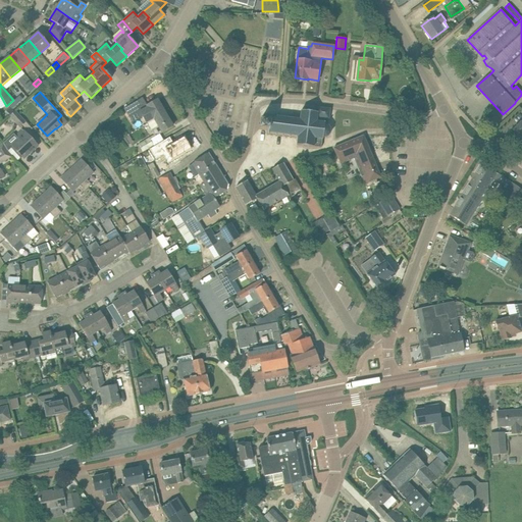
[(19,96),(14,100),(17,104),(22,99),(19,96)]
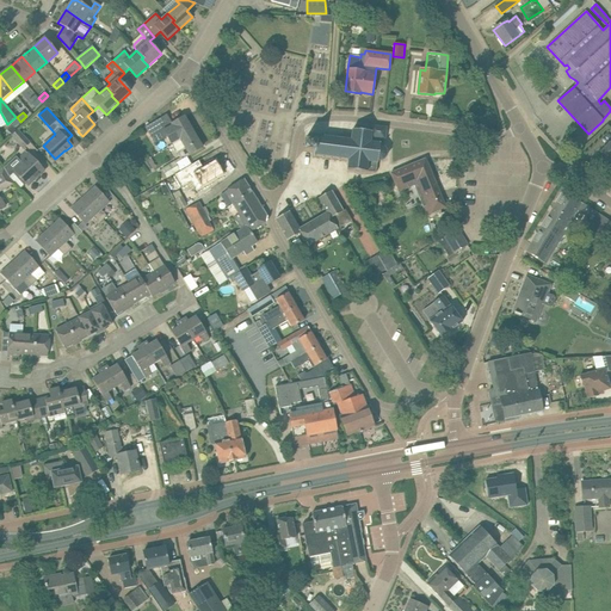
[(172,144),(193,133),(184,117),(171,124),(166,116),(146,128),(150,137),(164,129),(167,136),(172,144)]
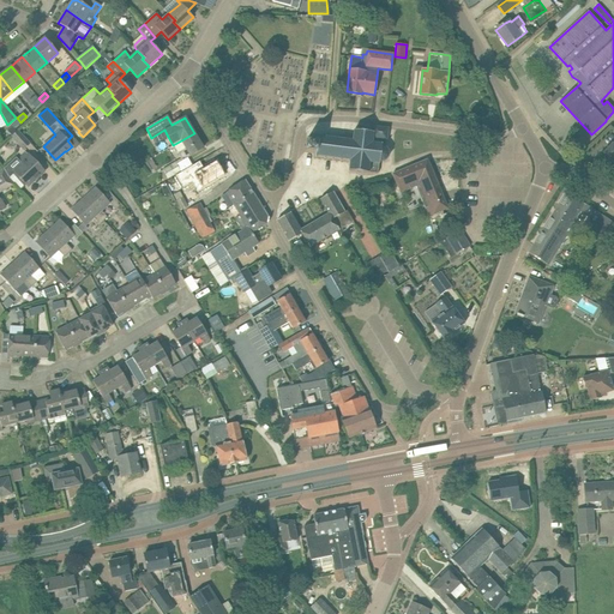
[(13,126),(6,132),(11,137),(17,131),(13,126)]
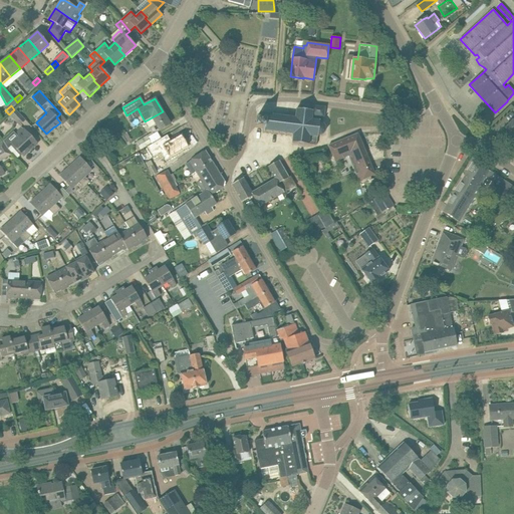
[(296,108),(295,116),(265,112),(265,114),(263,114),(262,113),(261,113),(260,114),(259,116),(257,116),(256,125),(264,126),(264,132),(293,135),(292,143),(308,145),(316,146),(317,137),(318,136),(322,135),(325,132),(325,127),(323,123),(319,122),(320,120),(319,120),(320,116),(323,117),(325,107),(312,105),(312,106),(309,106),(309,110),(296,108)]
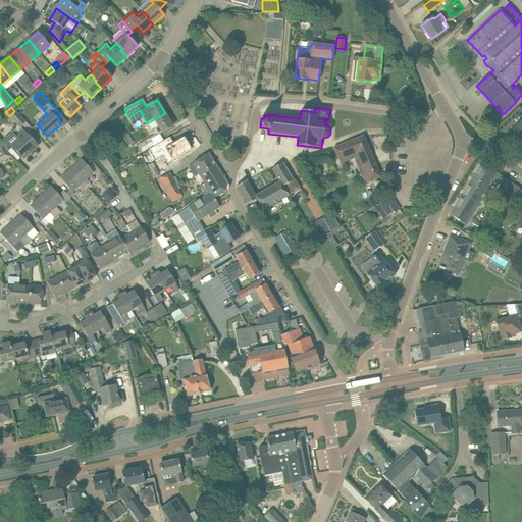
[(19,126),(25,121),(16,111),(10,116),(19,126)]
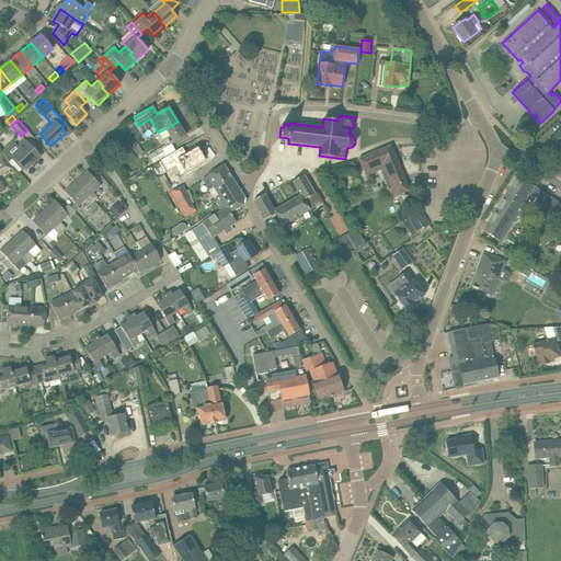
[(185,136),(178,122),(158,133),(167,147),(174,142),(185,136)]
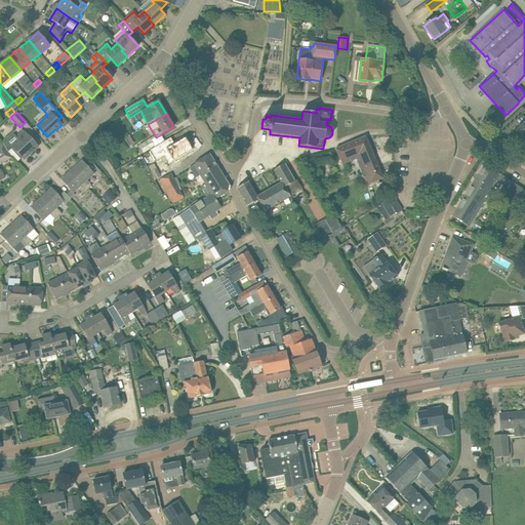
[(37,147),(31,139),(23,131),(15,137),(18,142),(12,147),(23,158),(24,159),(37,147)]
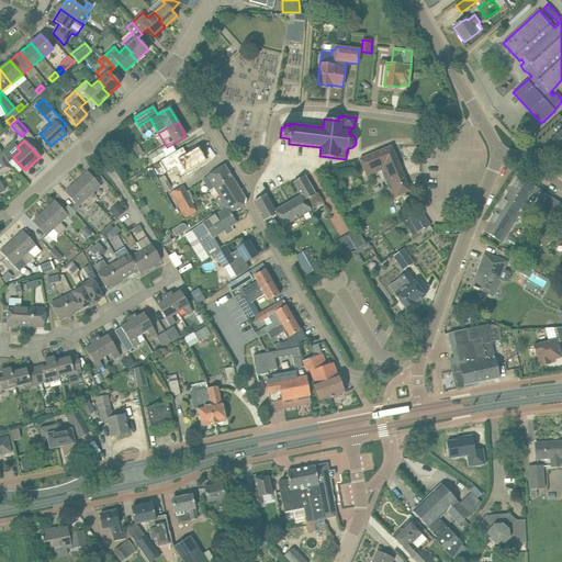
[(138,145),(131,150),(135,158),(143,154),(138,145)]
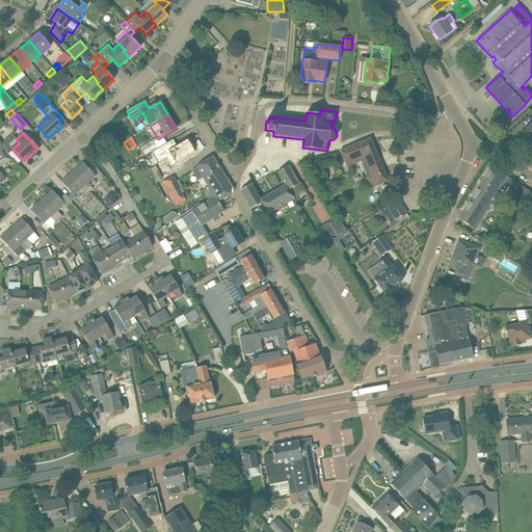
[(370,138),(341,151),(344,160),(346,163),(347,166),(362,161),(366,173),(372,187),(388,181),(383,170),(381,166),(370,138)]
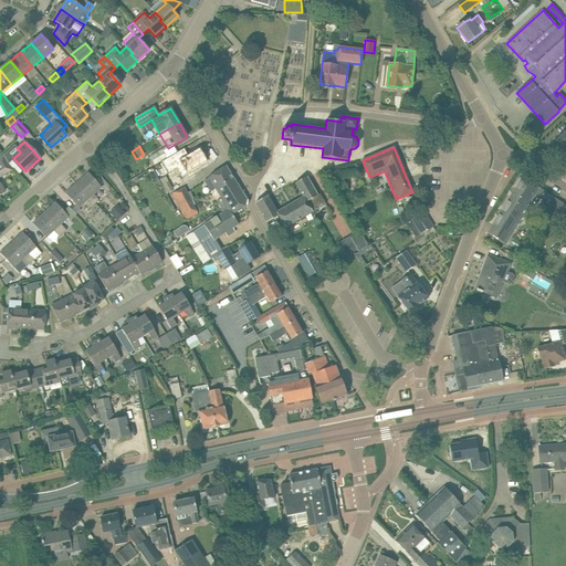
[(184,148),(161,161),(168,173),(176,168),(181,177),(207,161),(199,148),(187,155),(184,148)]
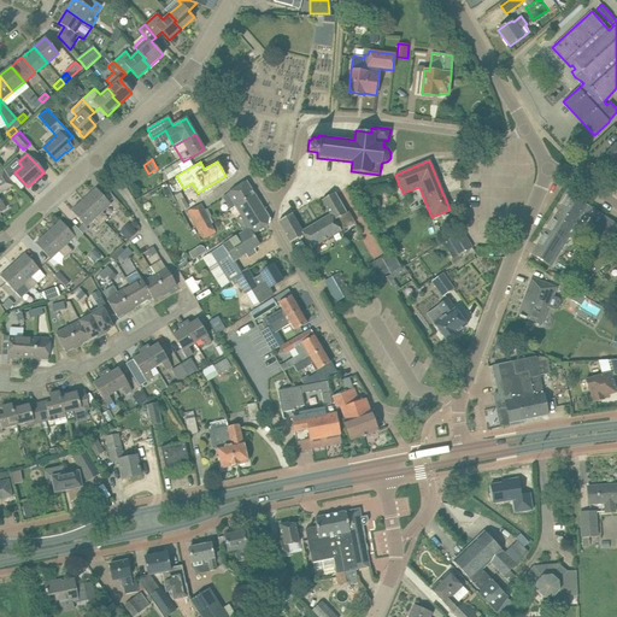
[(181,172),(176,163),(163,170),(168,180),(181,172)]
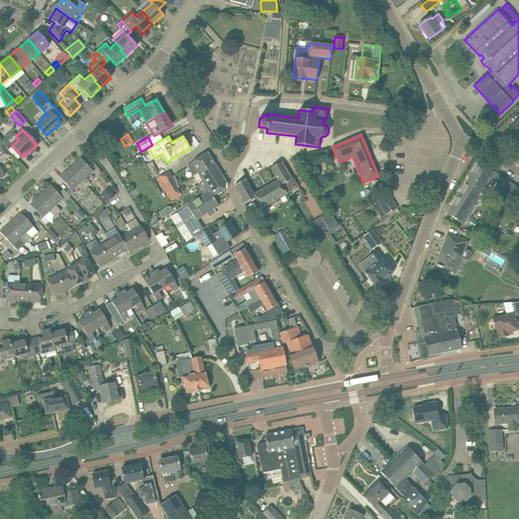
[(0,144),(0,177),(3,176),(0,170),(0,162),(11,156),(3,143),(0,144)]
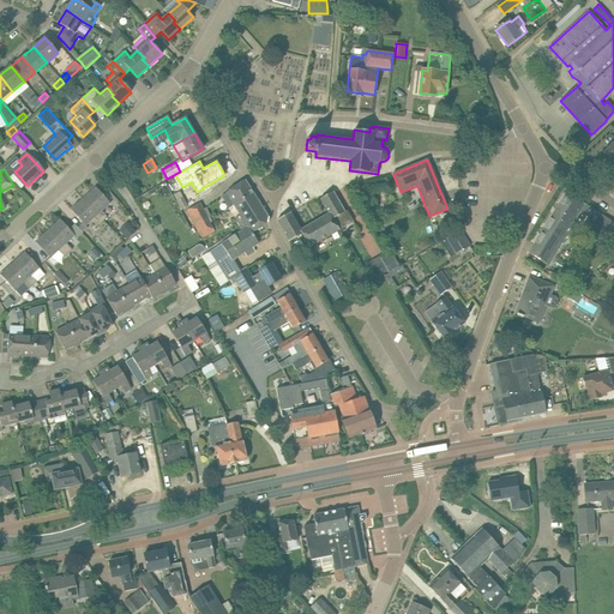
[(14,172),(8,178),(16,184),(20,190),(26,185),(14,172)]
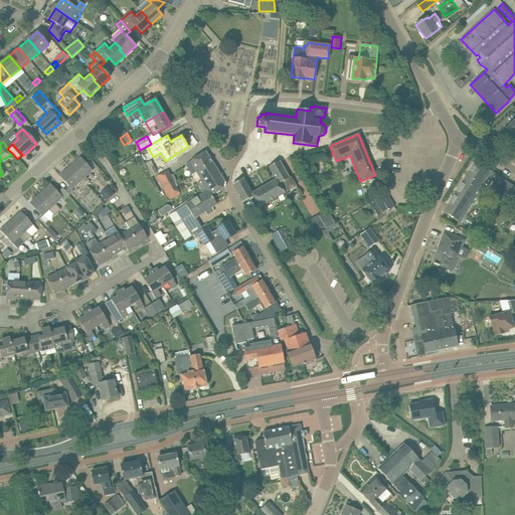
[(205,151),(190,161),(196,172),(204,167),(212,162),(205,151)]
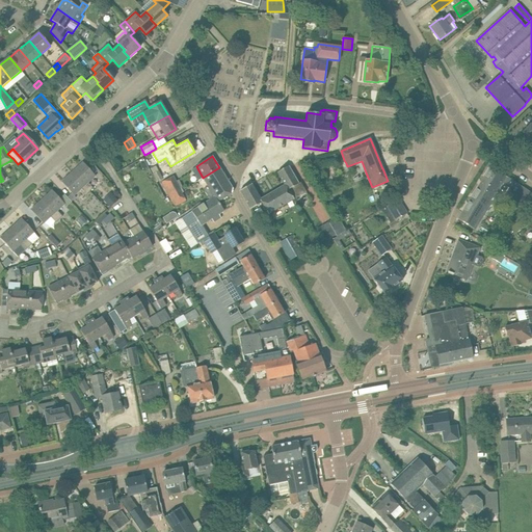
[(73,173),(90,191),(101,182),(83,162),(78,167),(73,173)]
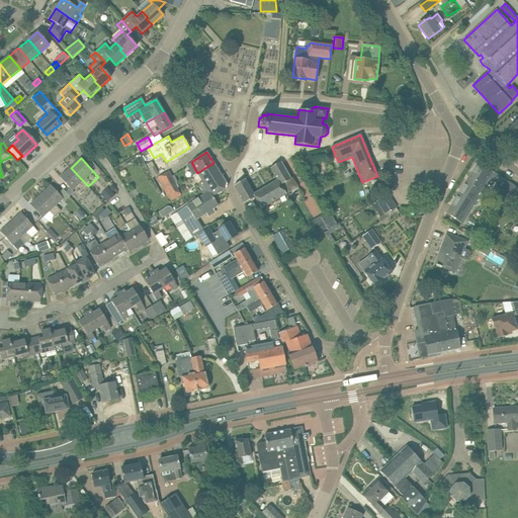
[(270,168),(277,181),(277,180),(285,194),(298,187),(292,177),(290,179),(280,162),(270,168)]
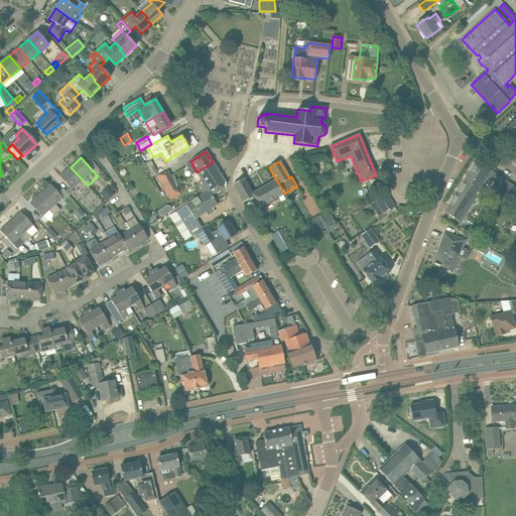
[(500,176),(476,161),(444,213),(453,218),(461,223),(480,191),(484,185),(489,188),(493,182),(495,183),(500,176)]
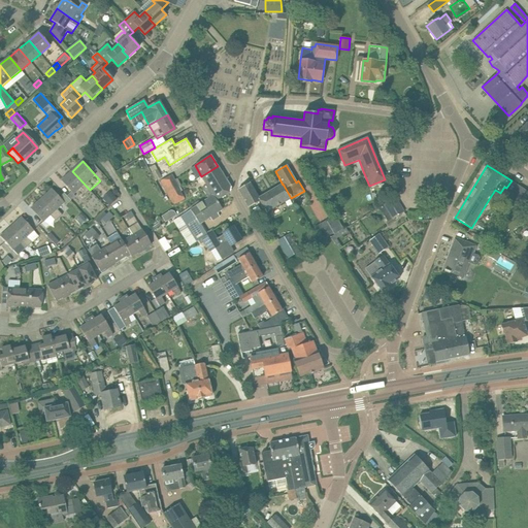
[(210,193),(216,201),(217,200),(230,192),(231,188),(218,166),(209,171),(201,176),(206,185),(201,188),(206,196),(210,193)]
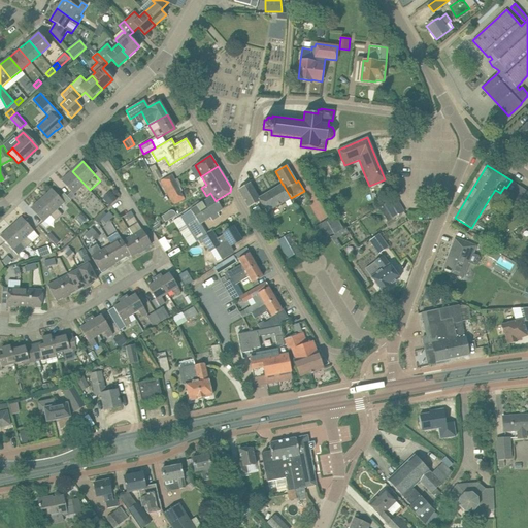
[(152,172),(156,180),(161,177),(157,169),(152,172)]
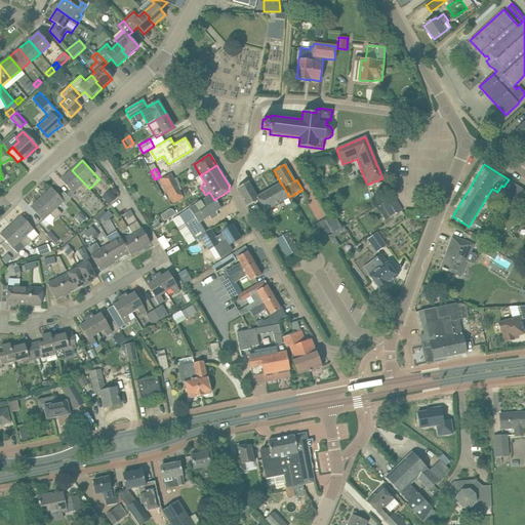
[(85,192),(89,189),(72,170),(67,175),(66,174),(61,179),(73,193),(80,187),(85,192)]
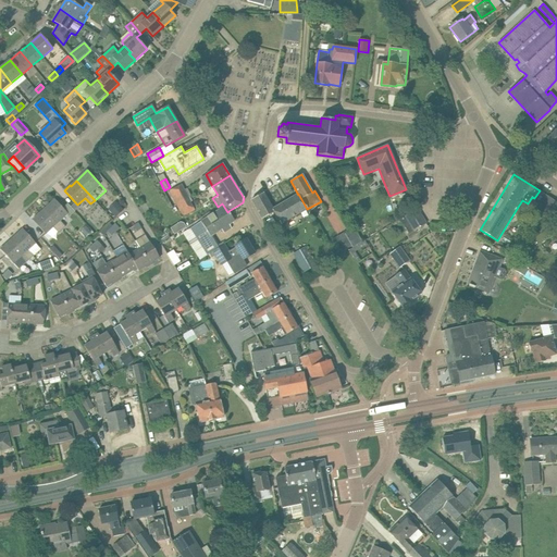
[(169,189),(176,205),(188,198),(182,184),(169,189)]
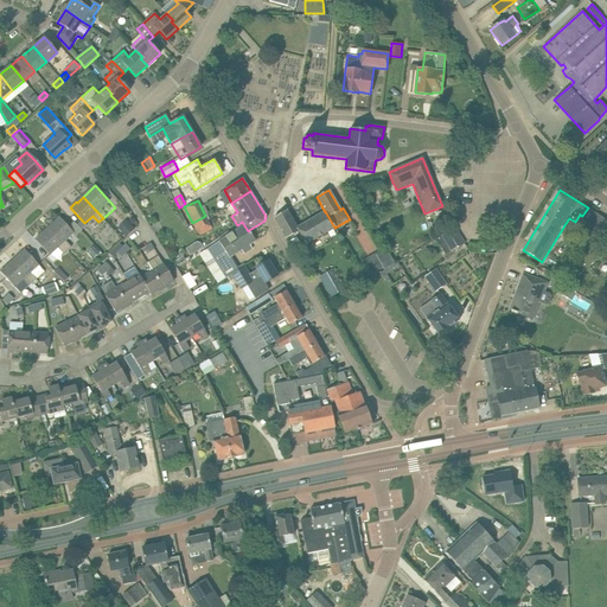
[(307,244),(334,228),(325,211),(325,212),(298,228),(287,210),(274,218),(286,238),(299,231),(307,244)]
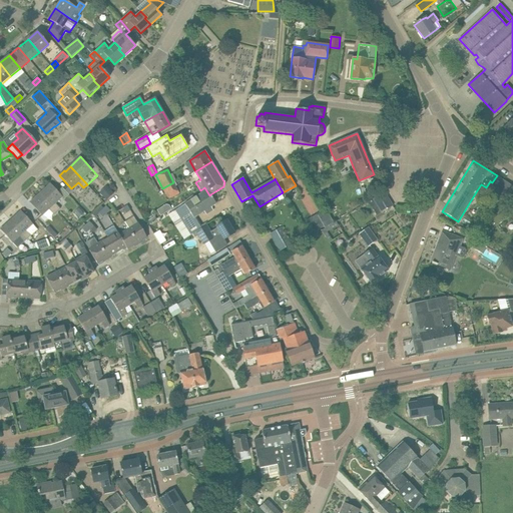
[(509,183),(504,180),(494,194),(500,198),(509,183)]
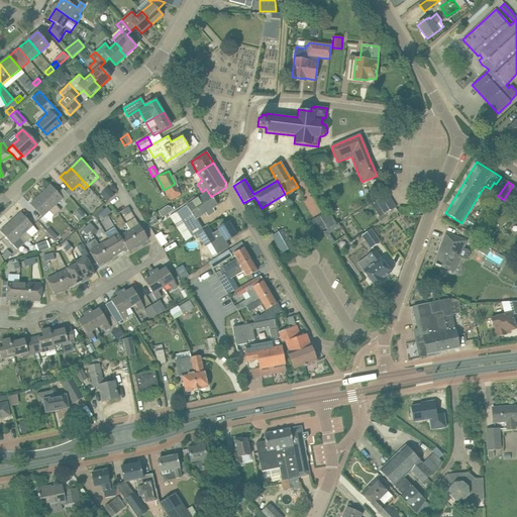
[(175,184),(164,190),(167,197),(168,196),(170,201),(181,195),(175,184)]
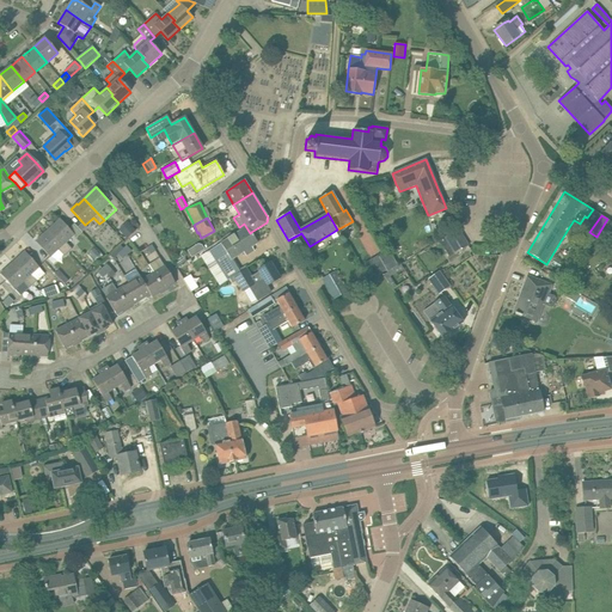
[(48,231),(68,252),(72,249),(66,243),(74,234),(60,219),(54,225),(55,225),(48,231)]
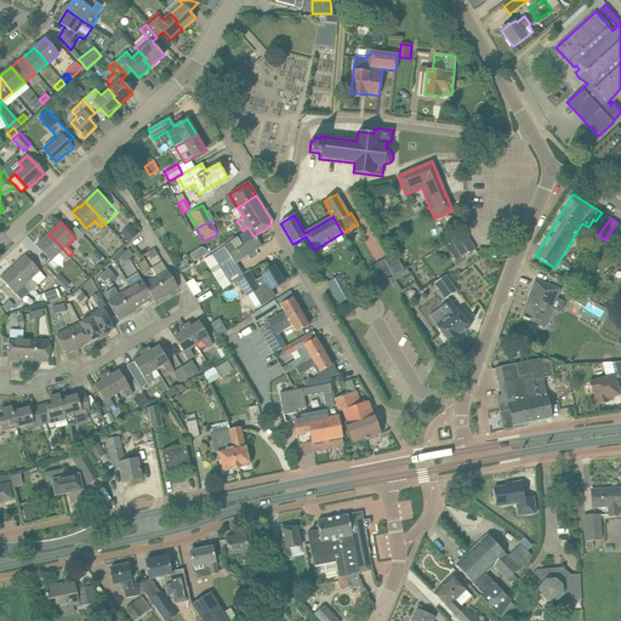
[(620,229),(620,224),(616,222),(605,240),(611,244),(620,229)]
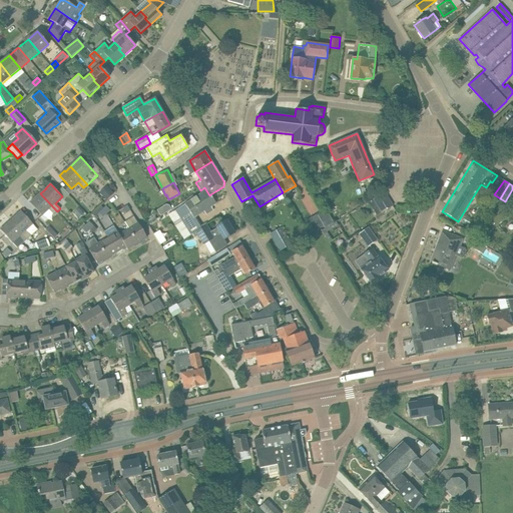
[(106,199),(114,193),(107,185),(99,192),(106,199)]
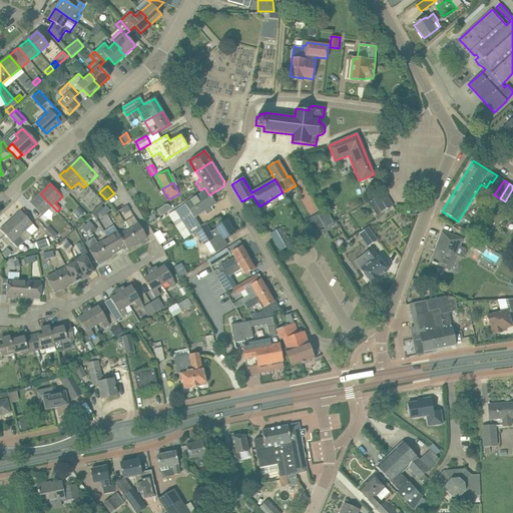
[(174,211),(190,235),(192,234),(196,231),(201,228),(194,217),(216,203),(210,194),(209,195),(204,187),(200,190),(201,192),(174,211)]
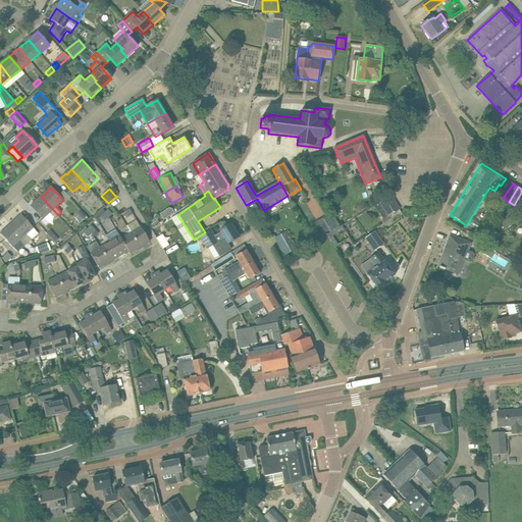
[(397,205),(390,196),(374,205),(383,219),(400,210),(397,205)]
